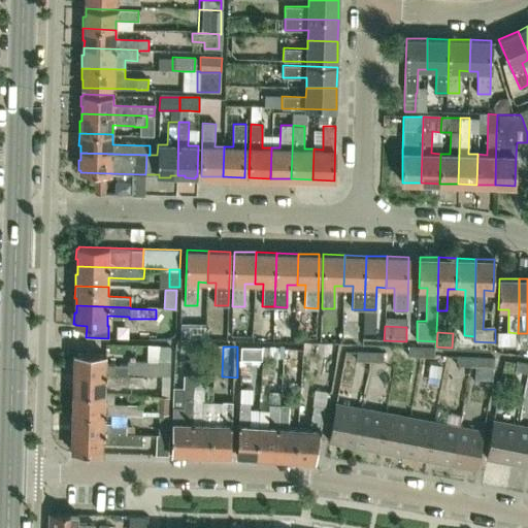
[(242,360),(262,360),(262,348),(243,348),(242,360)]
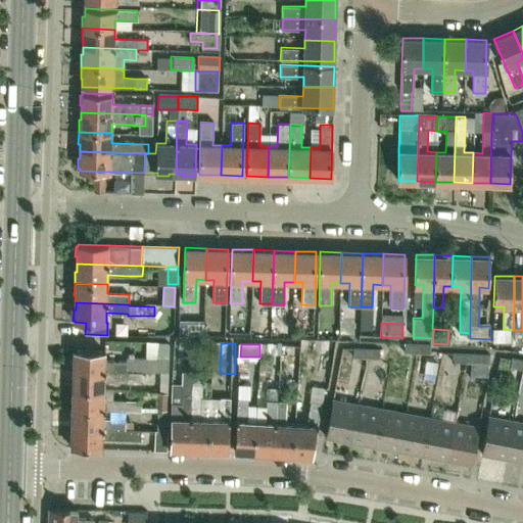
[(407,355),(417,355),(419,345),(407,345),(407,355)]
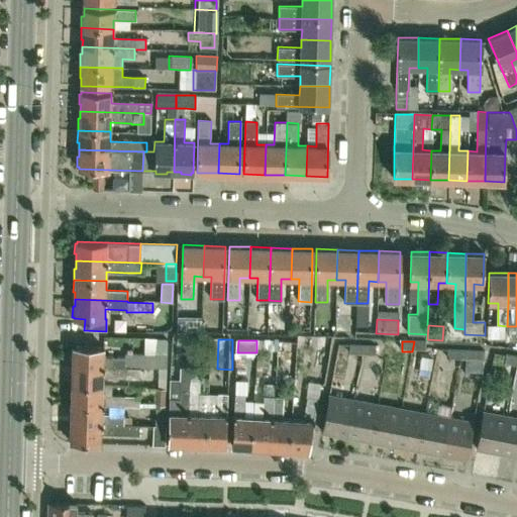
[(414,341),(412,351),(428,352),(428,341),(414,341)]
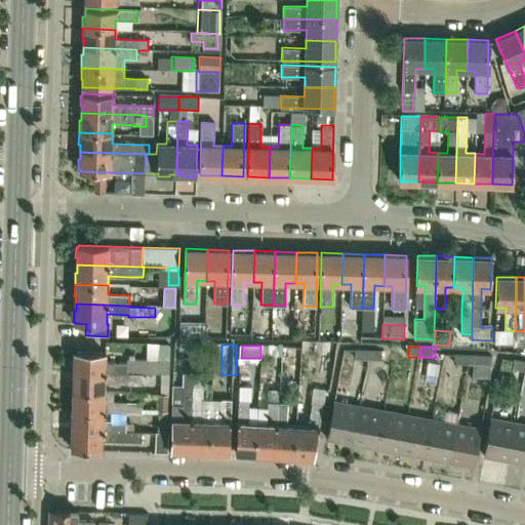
[(74,364),(74,372),(126,373),(143,374),(168,374),(168,360),(126,359),(126,363),(105,363),(105,353),(75,352),(75,354),(72,353),(72,364),(74,364)]
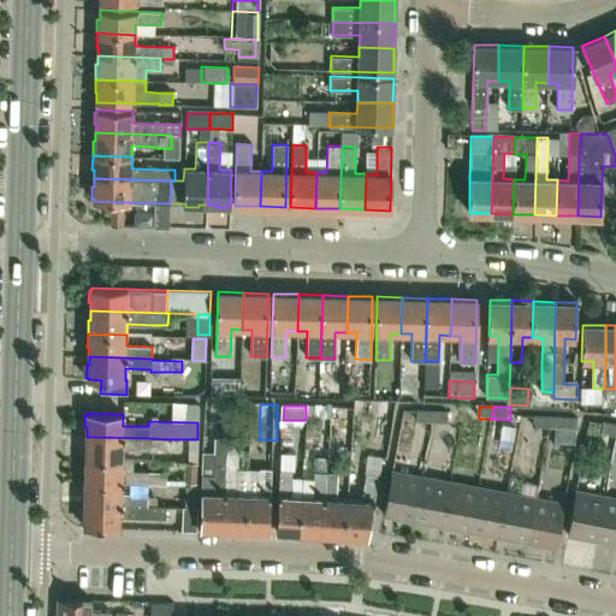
[(419,425),(431,425),(432,413),(419,413),(419,425)]
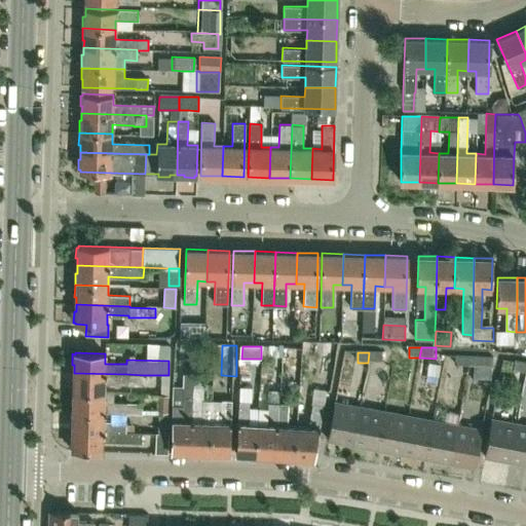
[(369,352),(368,363),(384,363),(385,352),(369,352)]
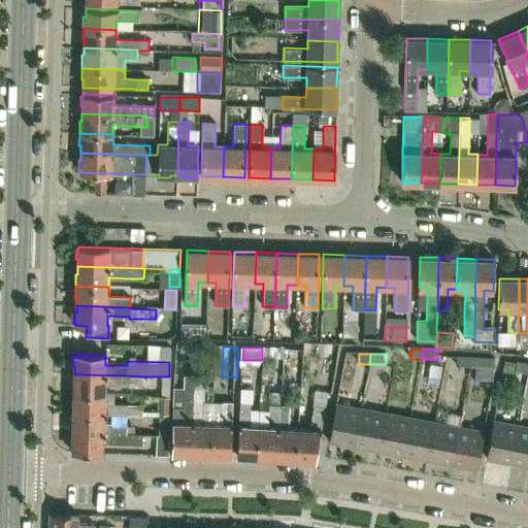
[(469,366),(471,358),(456,357),(456,365),(469,366)]
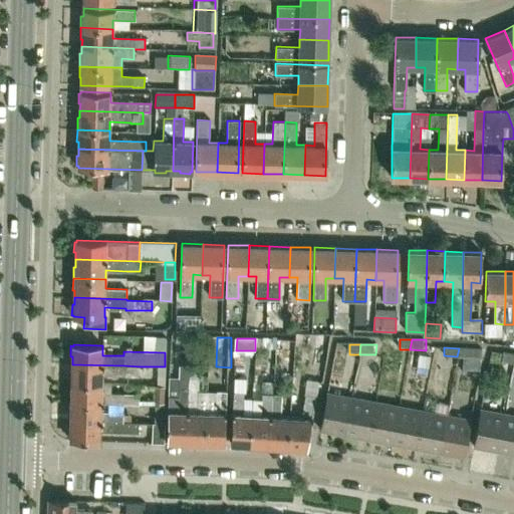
[(481,349),(459,348),(457,356),(481,357),(481,349)]
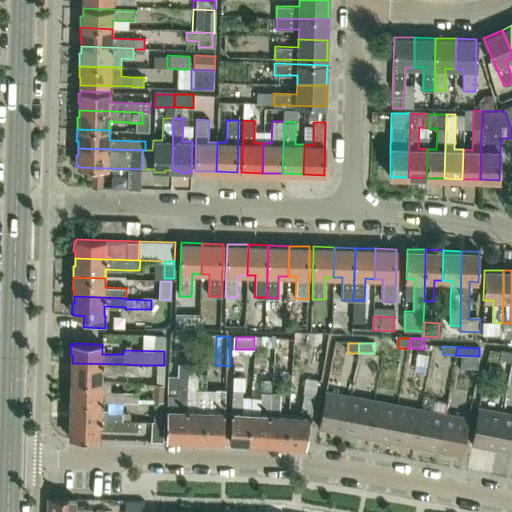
[(511,363),(511,362),(511,352),(499,351),(497,361),(511,363)]
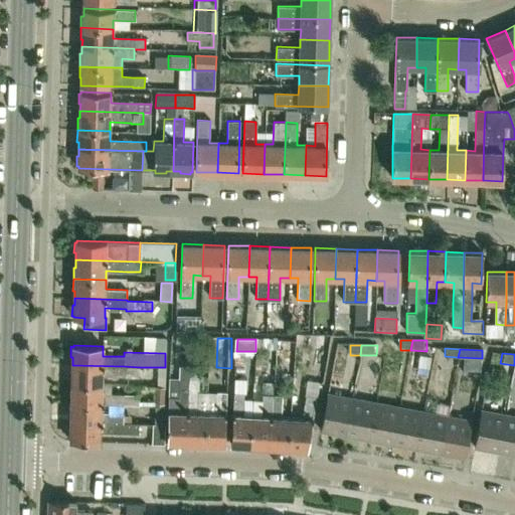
[(70,371),(69,383),(102,384),(103,375),(139,376),(139,368),(140,367),(124,366),(72,365),(72,371),(70,371)]
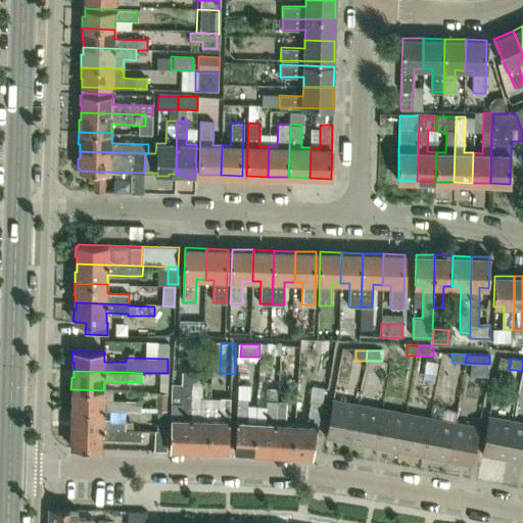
[(171,402),(171,419),(170,448),(172,448),(172,450),(183,450),(183,448),(189,449),(191,397),(192,384),(192,372),(182,372),(181,403),(171,402)]
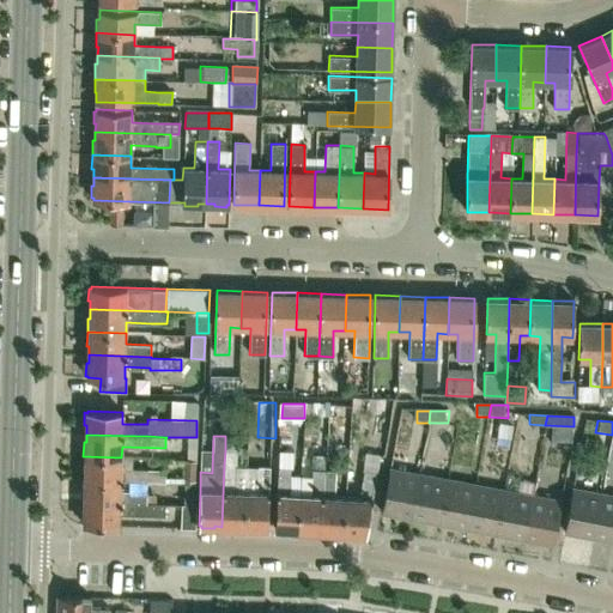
[(247,467),(235,466),(236,450),(225,450),(224,466),(222,527),(231,527),(231,529),(244,529),(246,492),(247,467)]
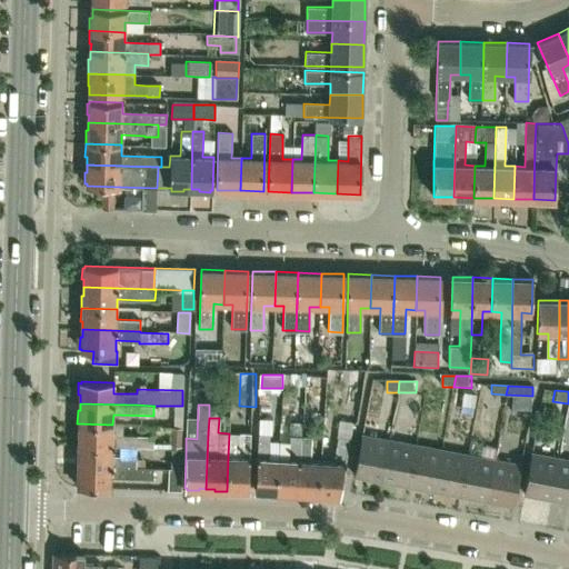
[(79,445),(112,446),(153,447),(155,436),(112,435),(112,425),(77,423),(77,437),(79,437),(79,445)]
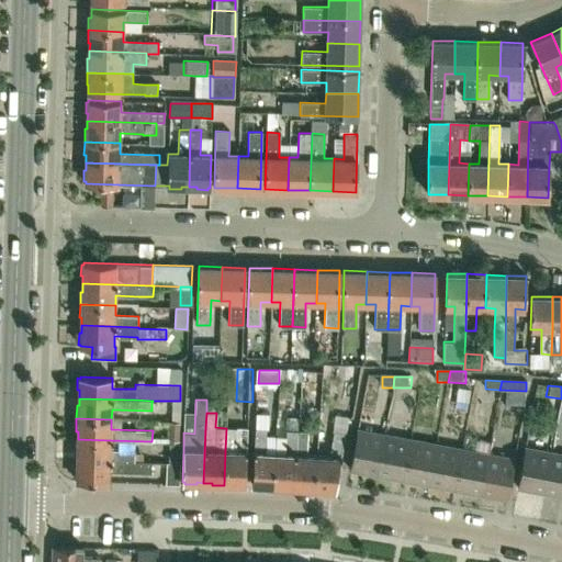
[(180,423),(172,423),(169,423),(168,441),(180,441),(180,423)]
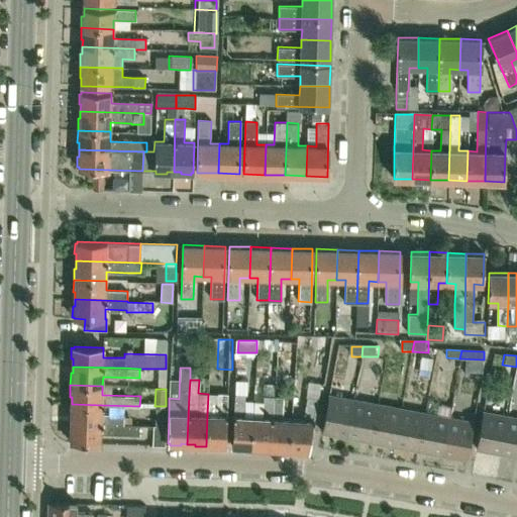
[(216,394),(216,396),(216,406),(215,416),(207,415),(206,446),(218,447),(218,445),(226,445),(227,394),(216,394)]
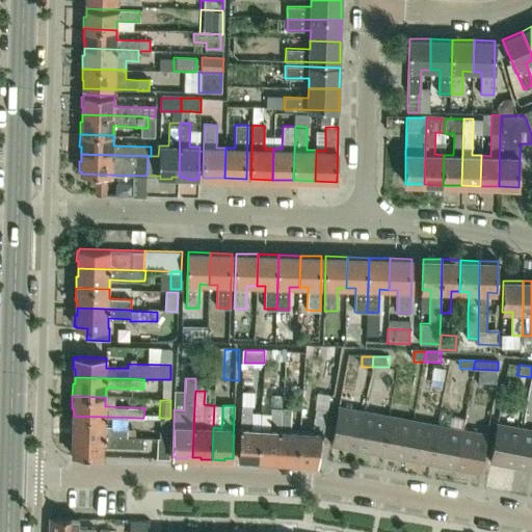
[(246,461),(258,462),(260,429),(250,429),(251,406),(241,406),(240,417),(238,458),(246,459),(246,461)]
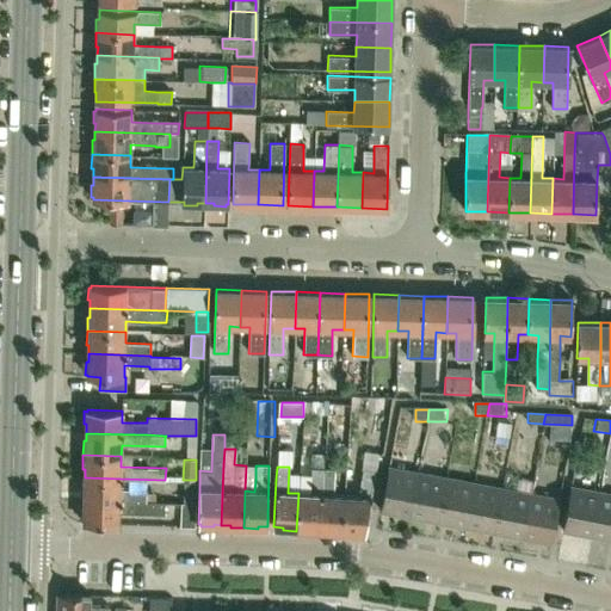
[(409,516),(418,471),(389,467),(381,511),(409,516)]
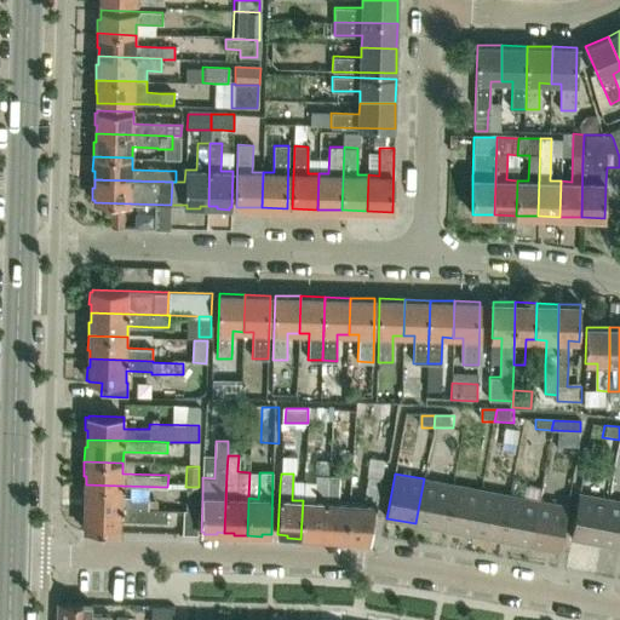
[(314,500),(303,500),(300,539),(315,539),(316,537),(323,538),(328,476),(316,476),(315,486),(314,500)]
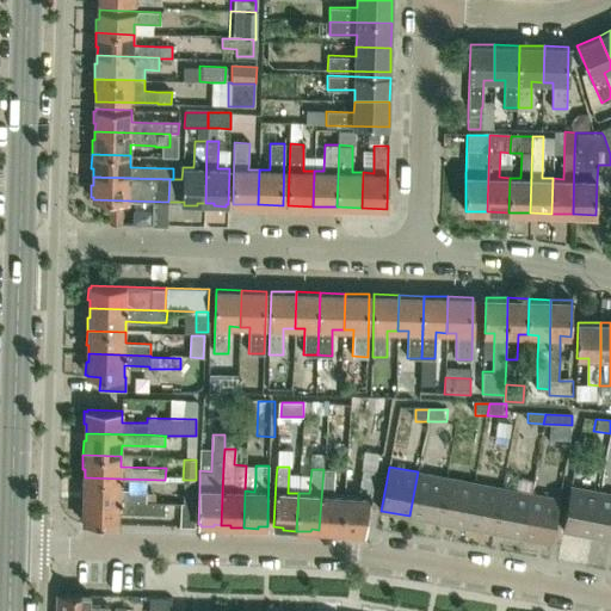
[(341,534),(344,497),(333,497),(333,479),(334,470),(323,469),(319,530),(328,530),(327,532),(341,534)]
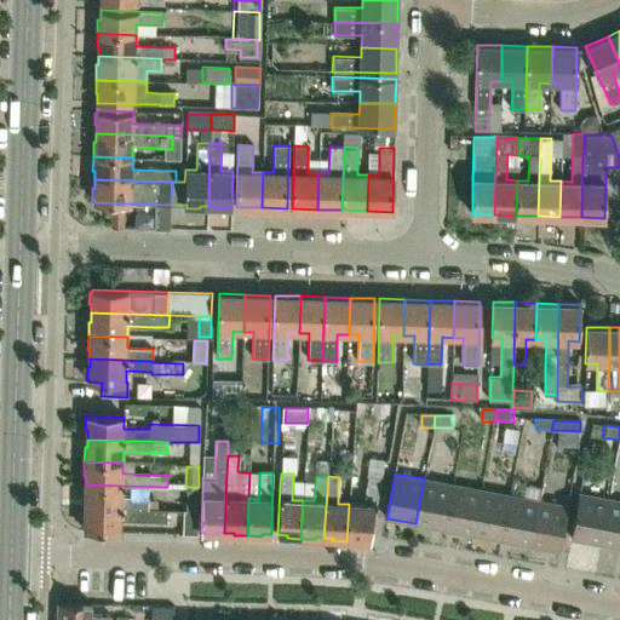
[(363,505),(349,504),(346,541),(361,543),(361,540),(371,540),(379,486),(380,480),(368,478),(367,486),(363,505)]
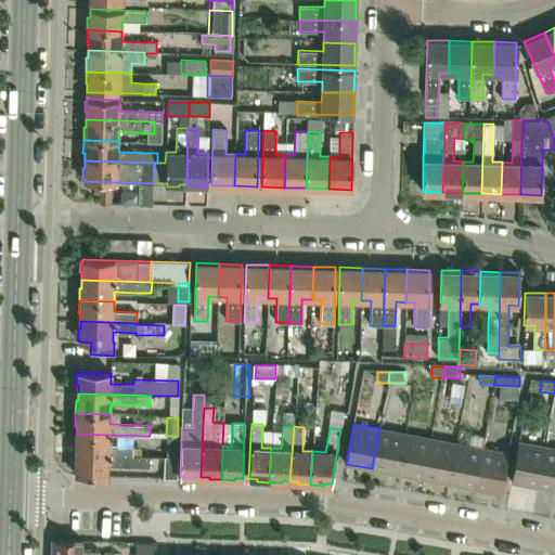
[(404,434),(379,428),(372,468),(398,474),(404,434)]
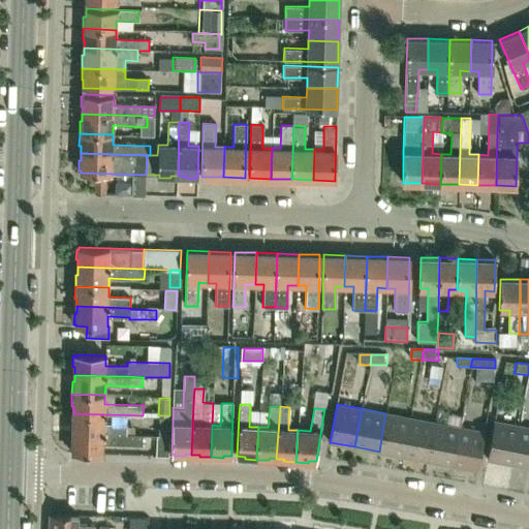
[(72,425),(72,432),(126,434),(126,423),(104,423),(104,414),(73,413),(73,414),(71,414),(70,425),(72,425)]
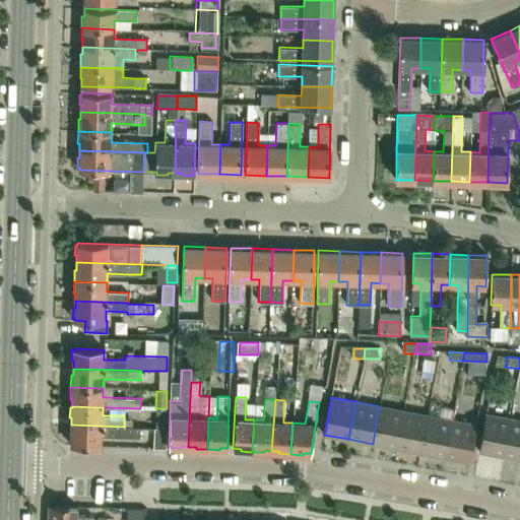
[(379,406),(373,444),(396,448),(403,410),(379,406)]
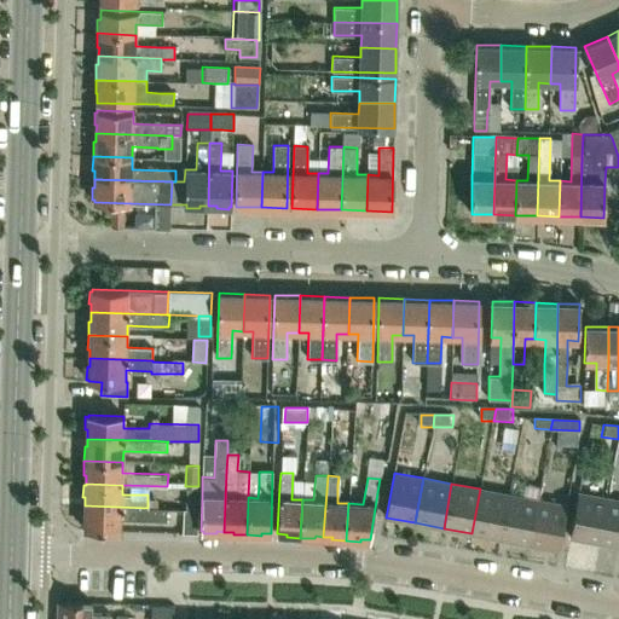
[(186,489),(185,509),(200,510),(201,489),(186,489)]
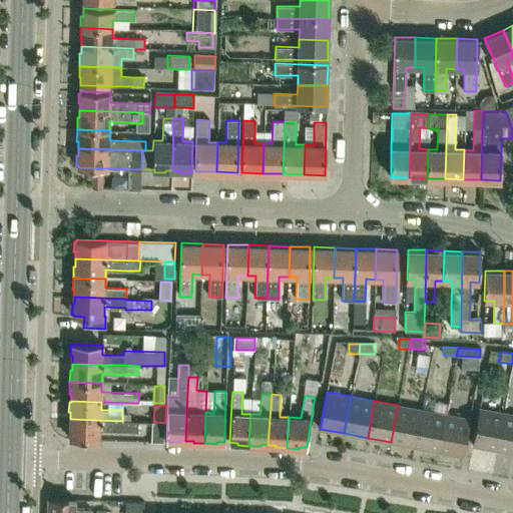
[(422,410),(398,405),(391,442),(415,447),(422,410)]
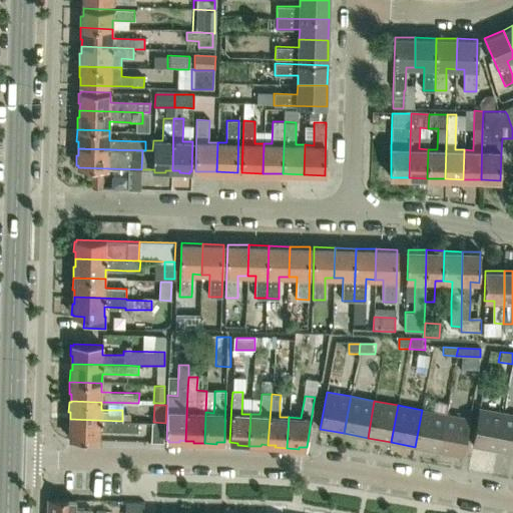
[(473,445),(497,450),(504,413),(480,408),(473,445)]
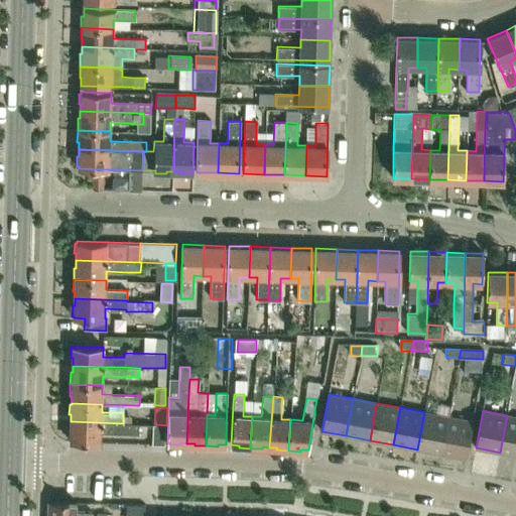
[(441,454),(448,416),(424,412),(417,449),(441,454)]
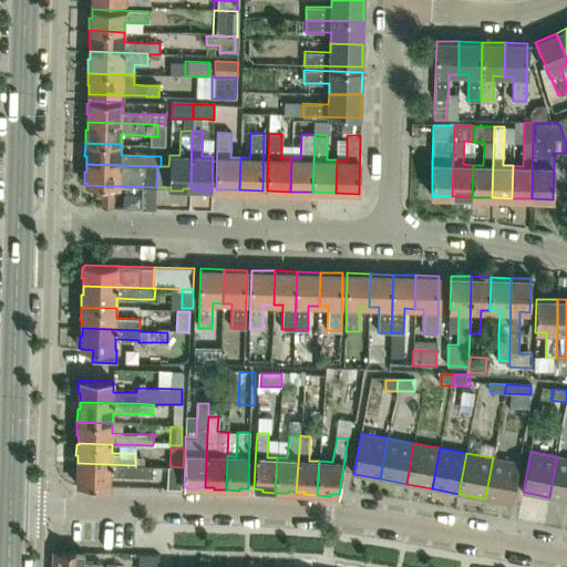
[(566,500),(566,457),(557,456),(549,497),(566,500)]
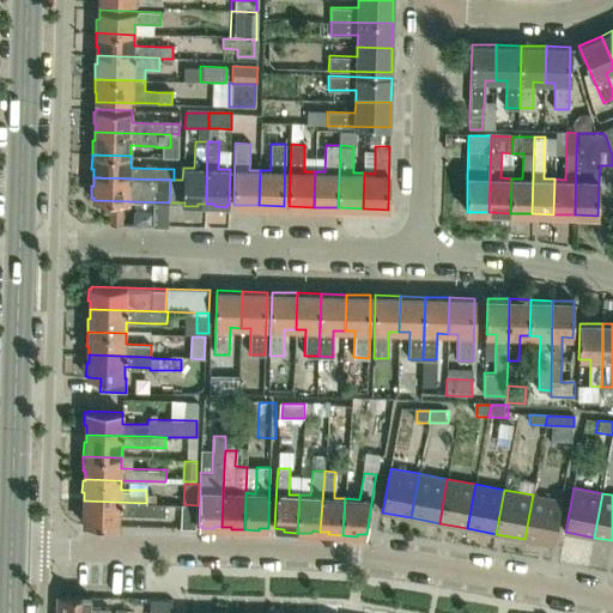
[(562,501),(533,495),(525,539),(553,545),(562,501)]
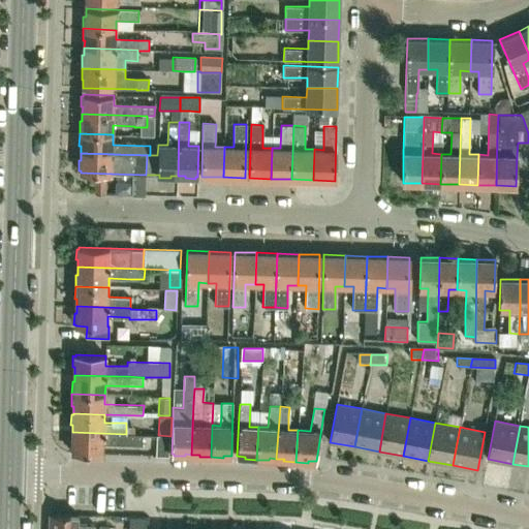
[(126,434),(72,432),(72,439),(70,439),(70,450),(72,450),(72,453),(103,454),(103,443),(143,444),(143,434),(126,434)]
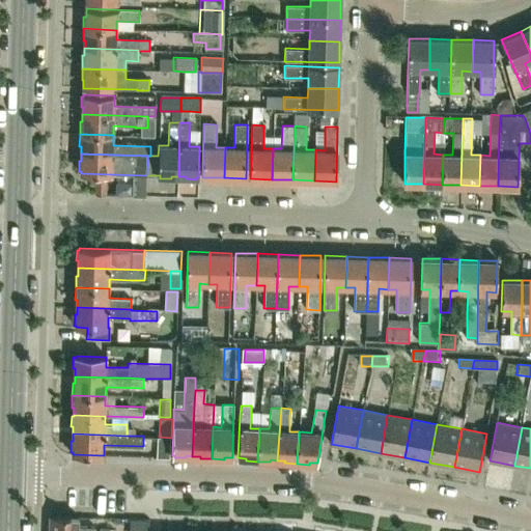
[(159,438),(157,438),(157,456),(170,457),(170,447),(171,438),(159,437),(159,438)]
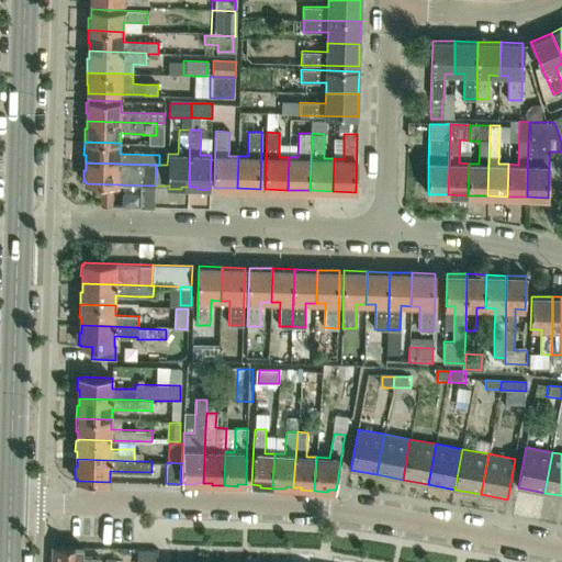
[(53,546),(52,561),(100,561),(100,558),(83,558),(83,547),(53,546)]
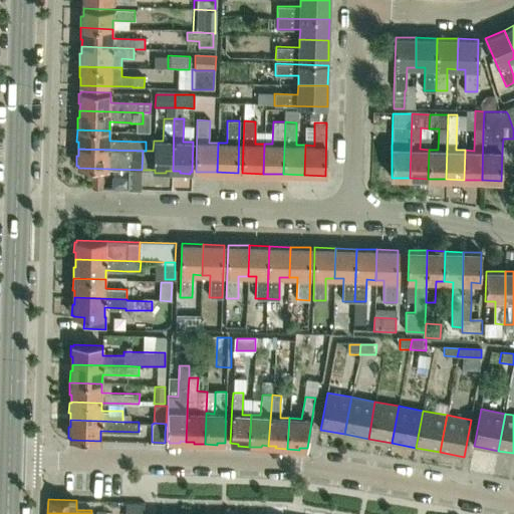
[(127,502),(126,513),(144,513),(145,503),(127,502)]
